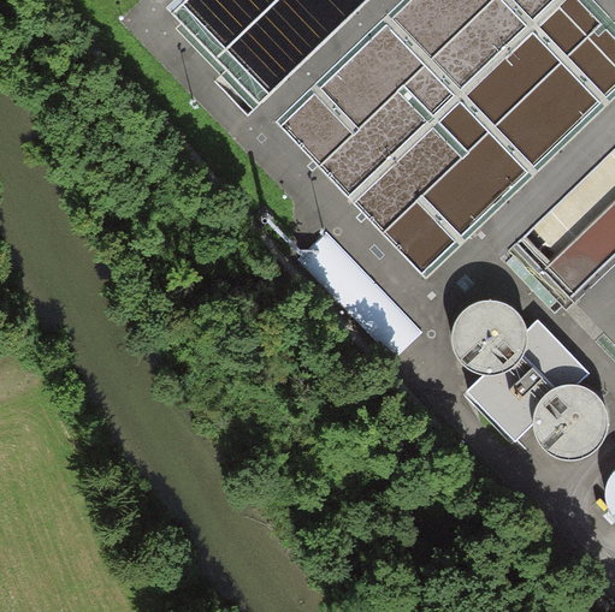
[(327,233),(300,260),(396,357),(424,330),(327,233)]
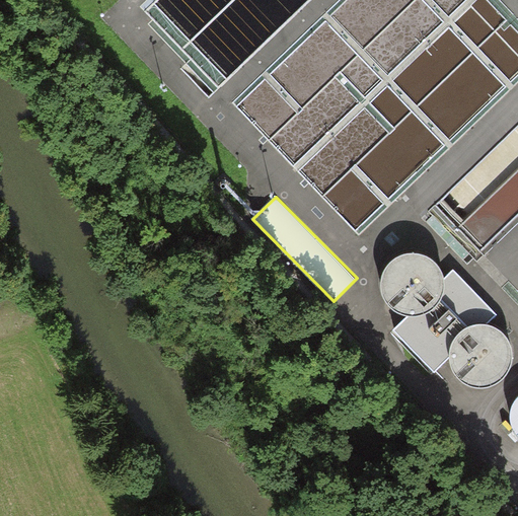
[(381,290),(385,300),(393,308),(402,312),(411,313),(414,314),(424,311),(433,305),(439,297),(442,288),(442,279),(439,270),(434,262),(426,255),(417,252),(408,252),(397,255),(390,261),(383,270),(380,280),(381,290)]
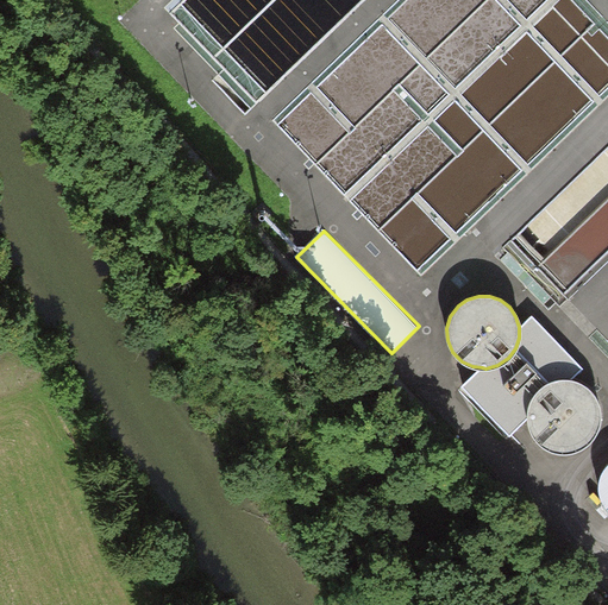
[(486,369),(482,367),(461,386),(508,436),(527,418),(527,411),(531,399),(538,389),(547,383),(558,379),(570,379),(574,380),(584,370),(532,315),(519,327),(519,338),(515,348),(508,358),(497,365),(486,369)]
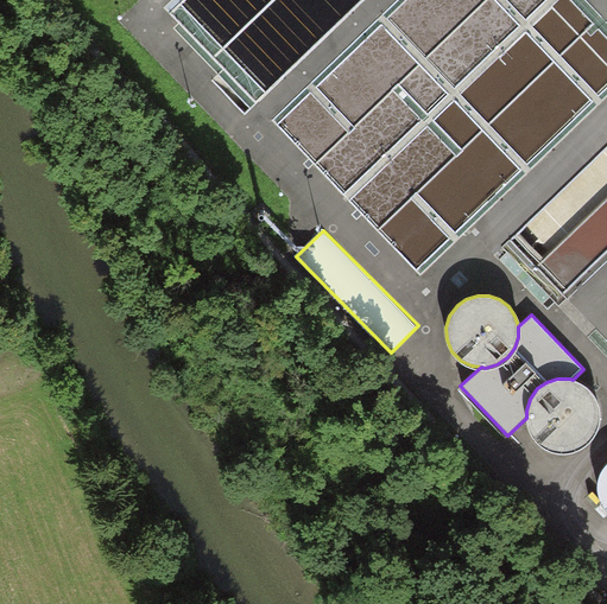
[(528,424),(532,434),(541,444),(552,450),(564,451),(577,447),(588,440),(594,432),(599,421),(599,409),(595,399),(588,389),(580,382),(573,380),(569,379),(557,379),(547,382),(537,388),(530,399),(526,411),(526,418),(528,424)]
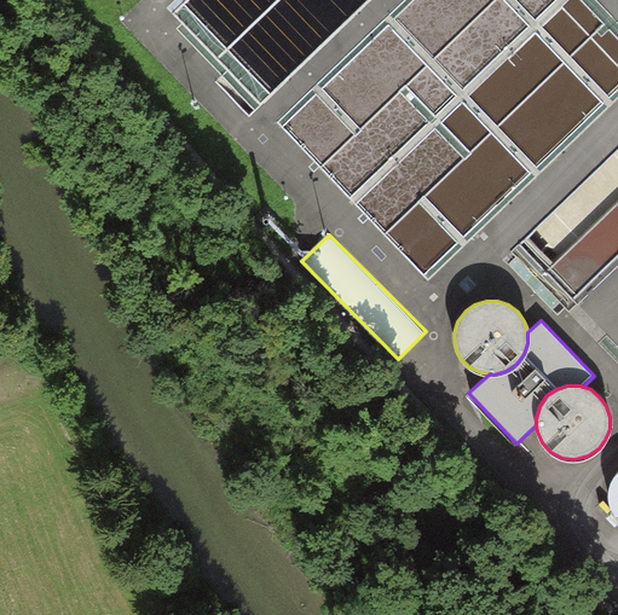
[(607,502),(610,512),(617,522),(617,523),(617,469),(617,470),(611,480),(607,491),(607,502)]
